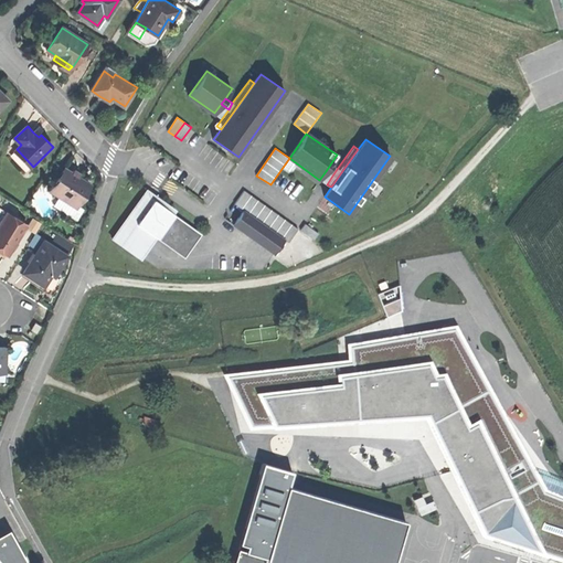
[(337,169),(330,165),(326,171),(332,176),(337,169)]
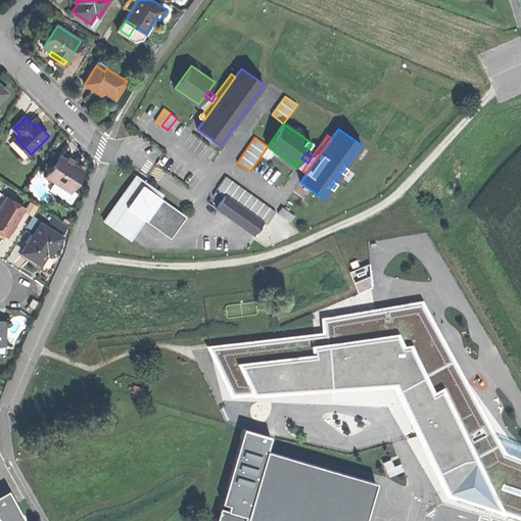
[(47,177),(70,192),(84,172),(70,162),(61,156),(47,177)]
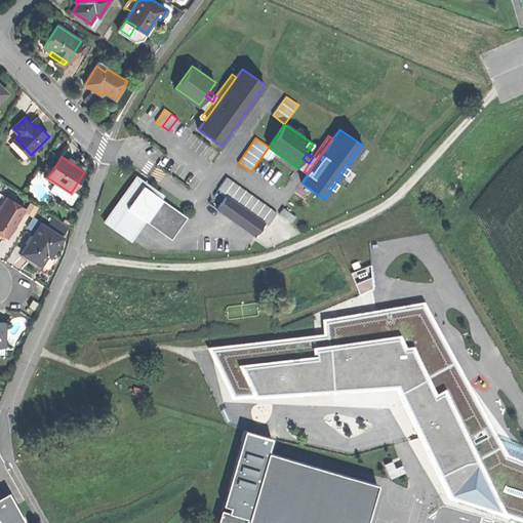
[(265,222),(269,225),(277,212),(227,177),(218,190),(227,195),(265,222)]
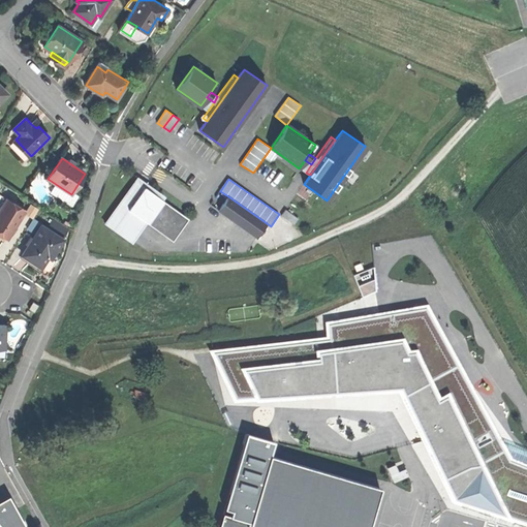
[(104,223),(106,224),(137,182),(135,180),(104,223)]
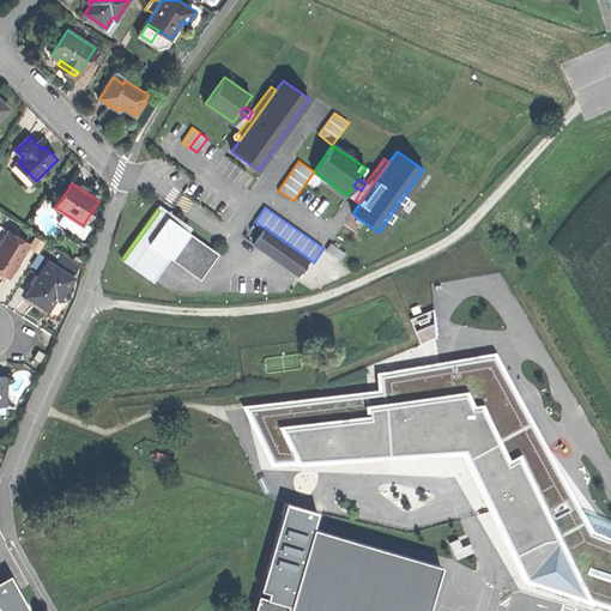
[(159,211),(123,260),(150,279),(167,255),(170,258),(201,279),(219,254),(170,219),(159,211)]
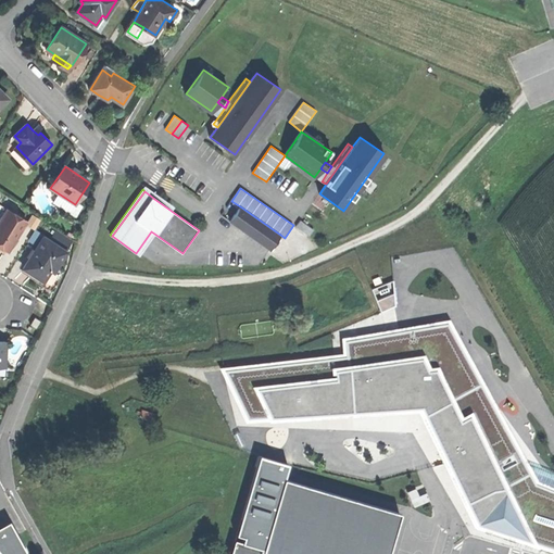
[(271,250),(280,235),(240,206),(230,222),(271,250)]
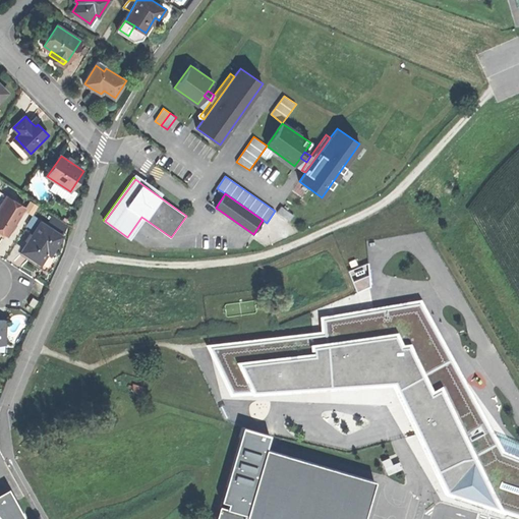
[(0,230),(8,236),(26,208),(7,195),(0,207),(0,230)]
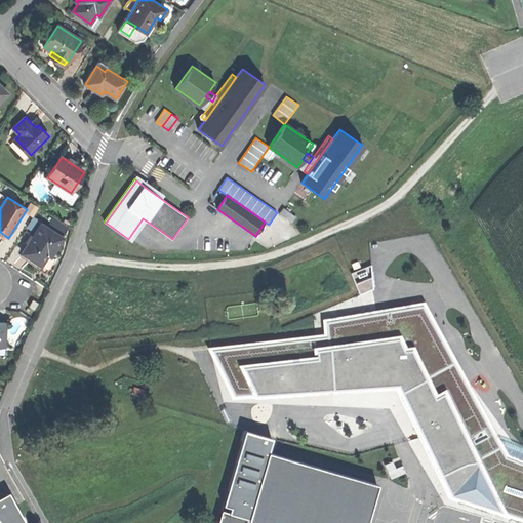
[(280,213),(292,223),(296,216),(284,207),(280,213)]
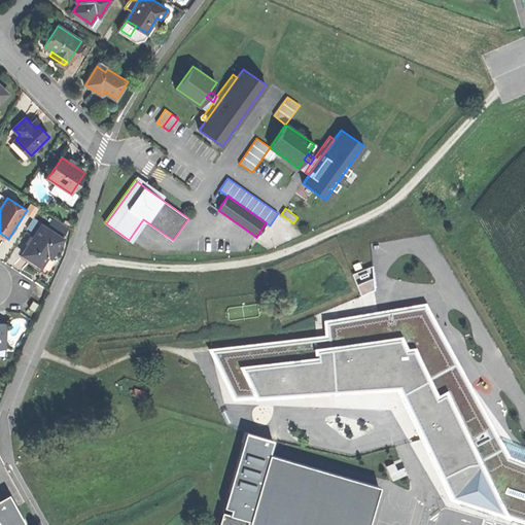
[(132,242),(146,221),(143,219),(129,240),(132,242)]
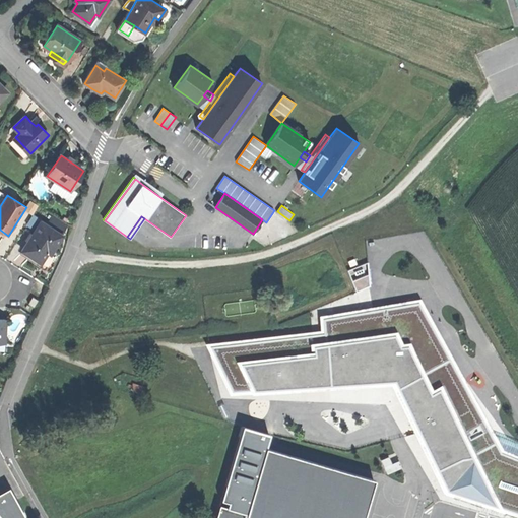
[(30,256),(41,262),(48,251),(50,248),(53,250),(62,236),(42,222),(22,251),(30,256)]
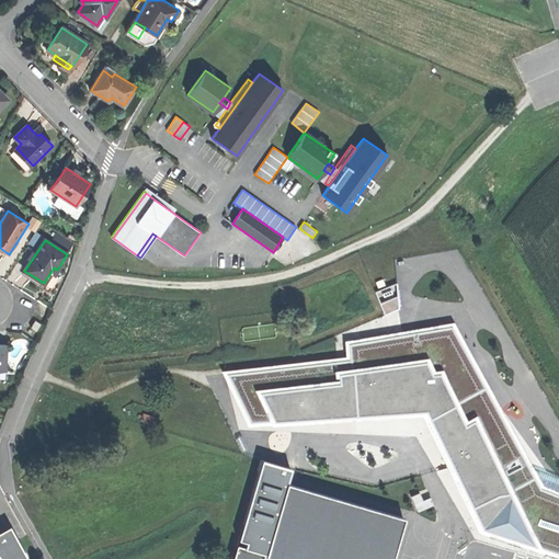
[(386,314),(405,308),(398,284),(379,289),(386,314)]
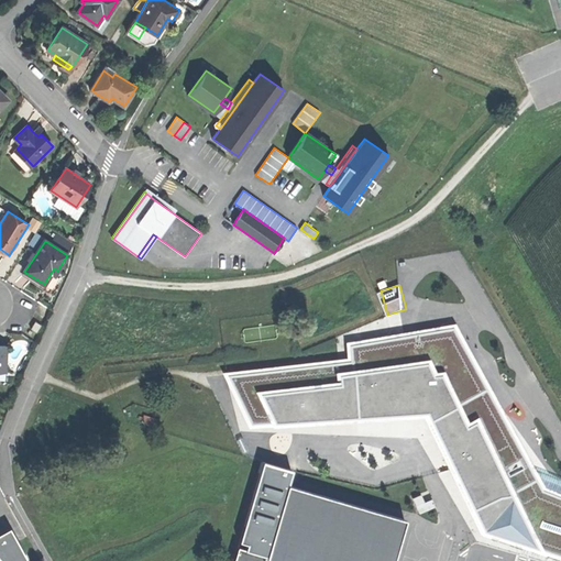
[(32,329),(39,332),(42,325),(36,321),(32,329)]
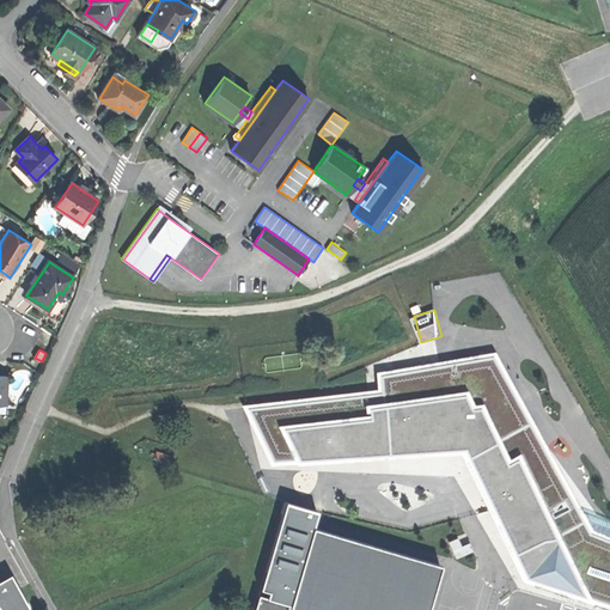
[(42,361),(35,358),(31,365),(38,367),(42,361)]
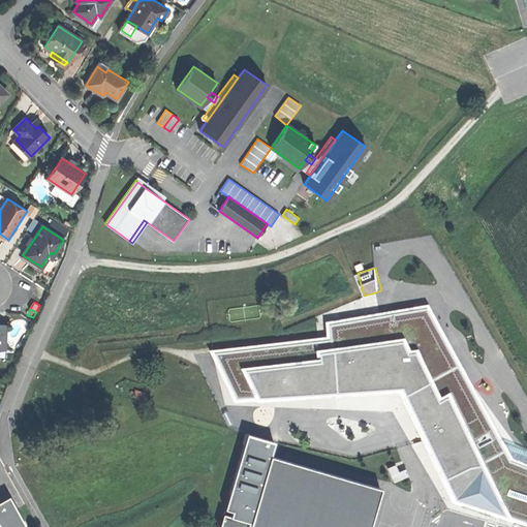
[(221,347),(226,399),(255,396),(255,398),(375,386),(374,381),(388,380),(385,358),(395,358),(395,354),(409,352),(408,337),(360,342),(359,338),(369,337),(367,316),(331,319),(333,337),(221,347)]
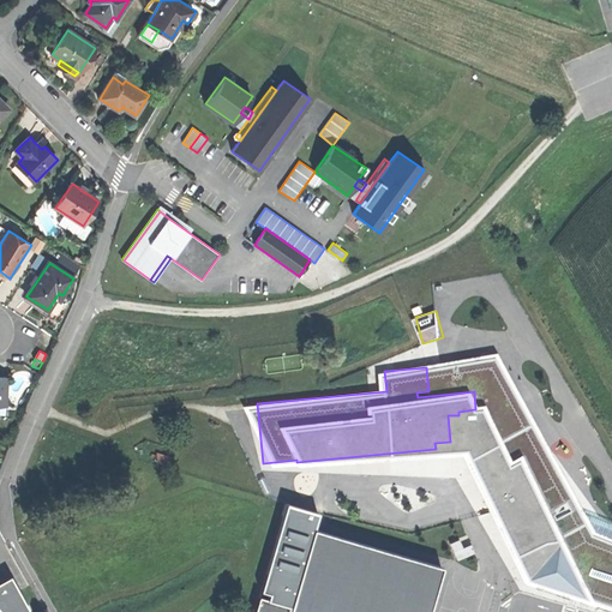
[(543,591),(574,589),(571,558),(565,544),(567,551),(552,517),(526,528),(525,528),(521,520),(515,522),(514,520),(514,510),(507,495),(493,499),(495,504),(526,580),(539,580),(543,591)]
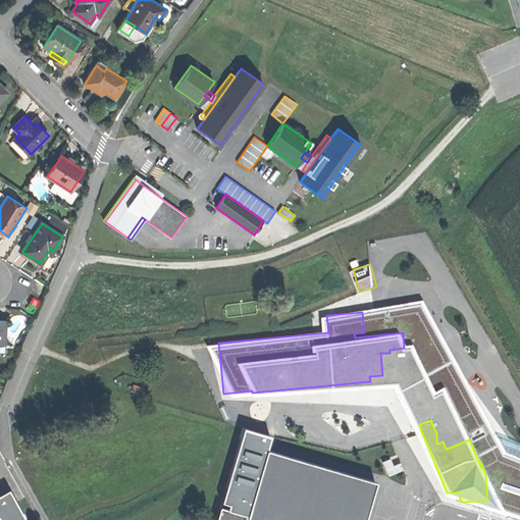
[(225,494),(217,519),(365,519),(375,482),(266,452),(270,437),(243,429),(238,450),(225,494)]
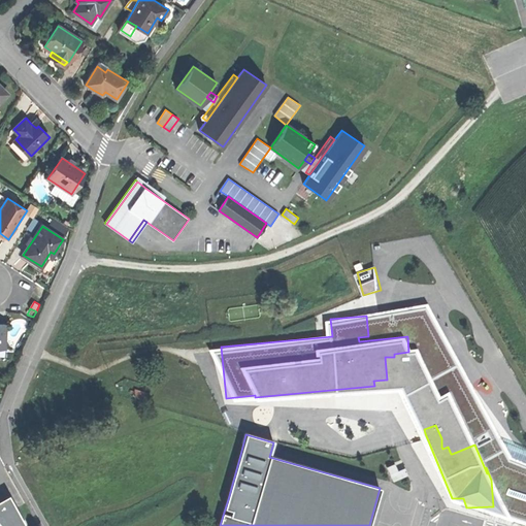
[(391,459),(380,464),(386,477),(396,471),(391,459)]
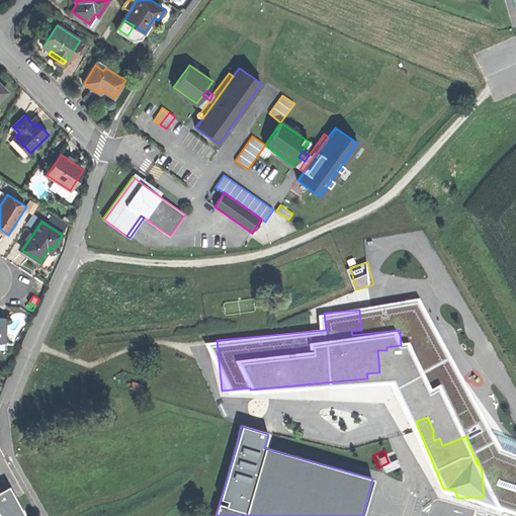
[(24,515),(9,488),(7,489),(8,491),(0,495),(0,515),(24,515)]
